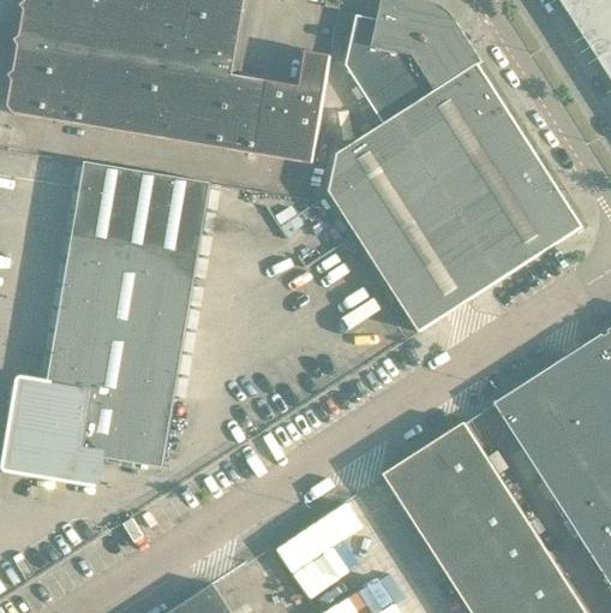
[(229,73),(241,0),(23,0),(18,4),(22,10),(18,35),(12,39),(16,45),(12,70),(6,73),(10,79),(6,105),(11,112),(309,162),(327,54),(304,51),(298,85),(229,73)]
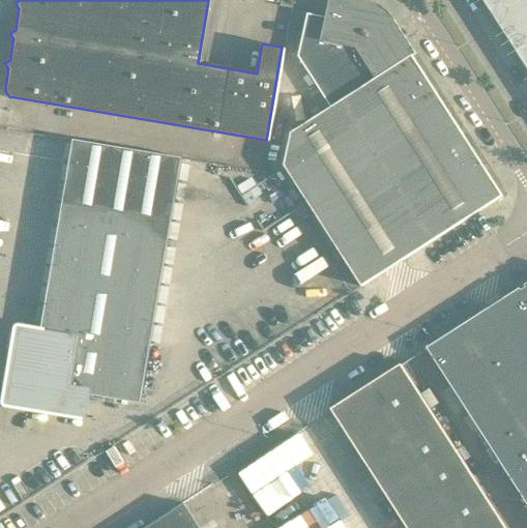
[(413,52),(386,10),(377,3),(361,0),(326,0),(323,16),(304,11),(295,55),(328,106),(289,132),(282,164),(359,285),(499,195),(410,54),(413,52)]
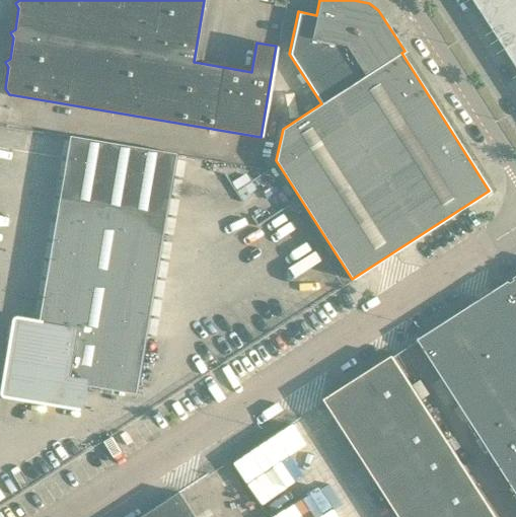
[(471,0),(515,68),(515,0),(471,0)]
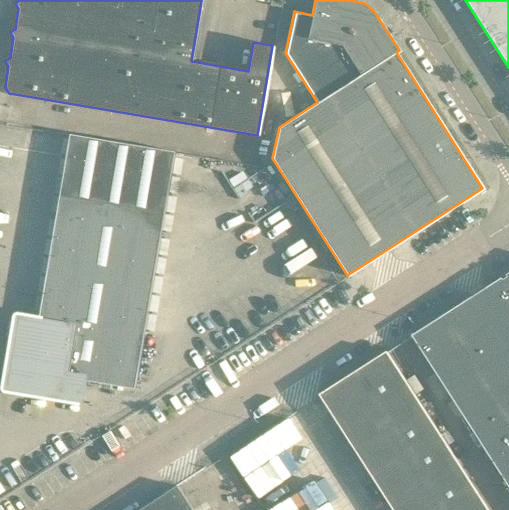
[(10,359),(5,387),(79,399),(82,379),(133,387),(173,151),(68,134),(37,320),(17,317),(12,344),(8,343),(8,345),(10,345),(8,357),(6,357),(6,359),(10,359)]
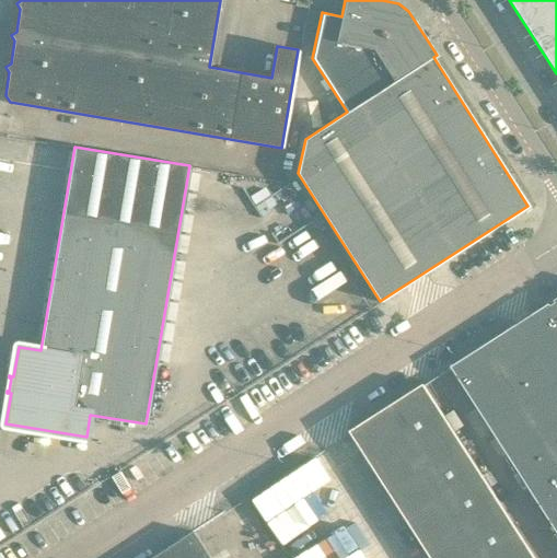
[(556,295),(552,299),(553,301),(547,304),(546,302),(448,364),(449,365),(556,535),(556,295)]
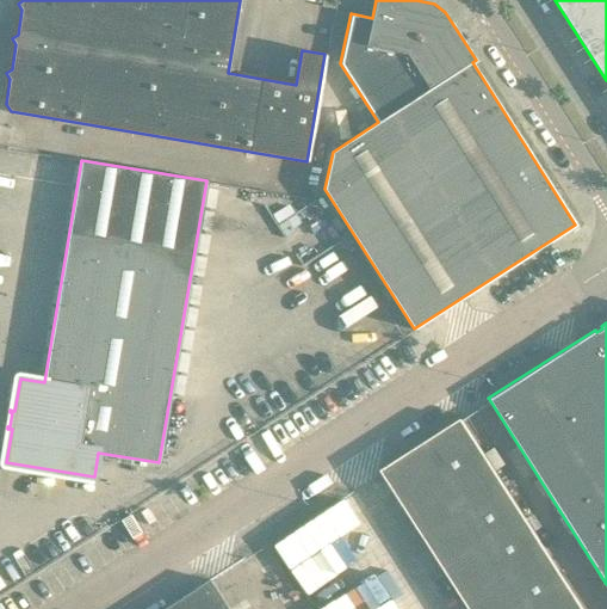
[(581,608),(459,418),(458,418),(378,469),(468,608),(581,608)]
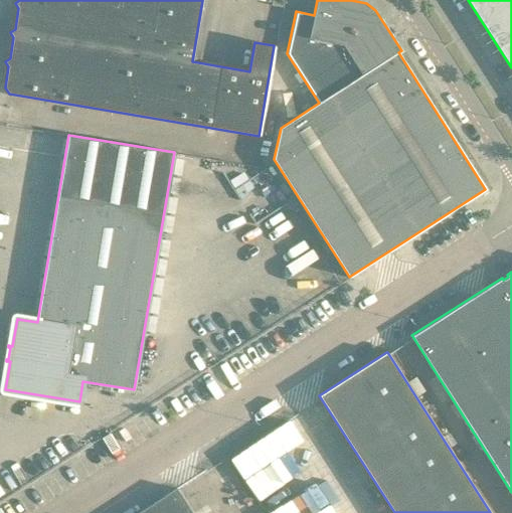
[(229,457),(254,498),(298,473),(286,453),(268,463),(256,442),(229,457)]
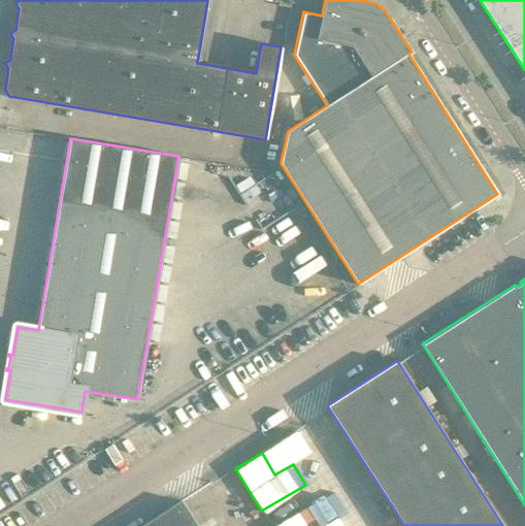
[(197,525),(181,500),(155,517),(139,525),(197,525)]
